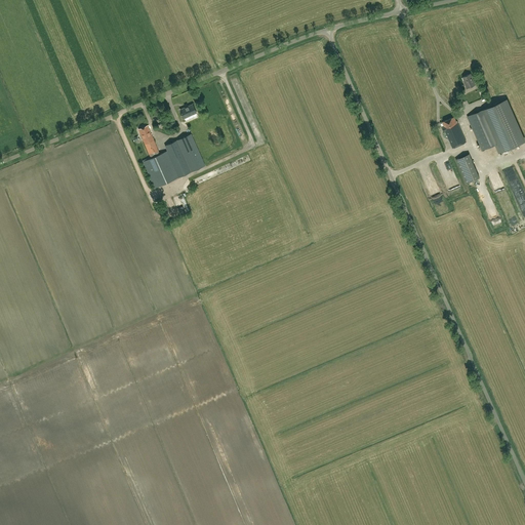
[(476,84),(471,74),(463,77),(466,82),(466,83),(468,87),(476,84)]
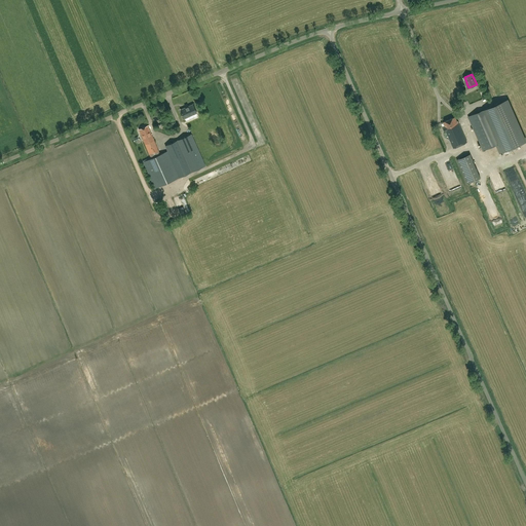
[(525,139),(509,99),(494,105),(468,116),(483,150),(496,145),(499,153),(525,141),(525,139)]
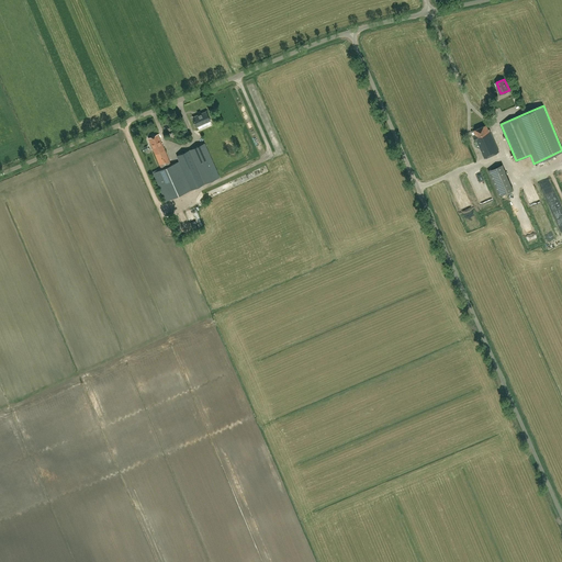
[(205,111),(192,117),(197,126),(210,121),(205,111)]
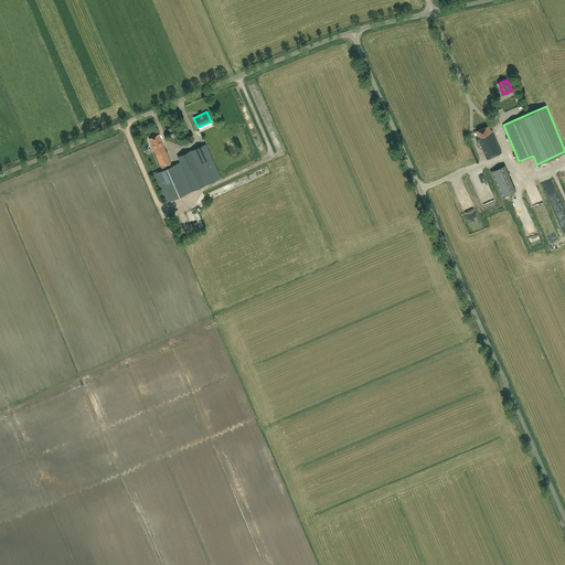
[(489,125),(476,130),(478,136),(477,137),(479,142),(480,141),(487,158),(502,151),(492,130),(491,130),(489,125)]
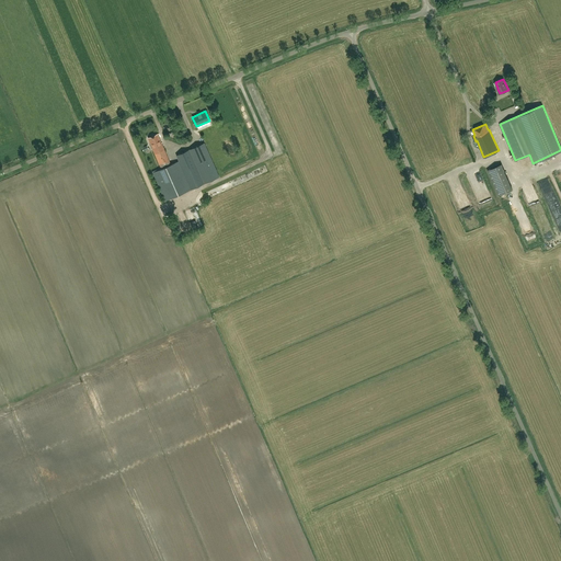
[(179,161),(171,164),(157,134),(147,138),(161,169),(152,172),(164,201),(219,176),(204,142),(176,156),(179,161)]
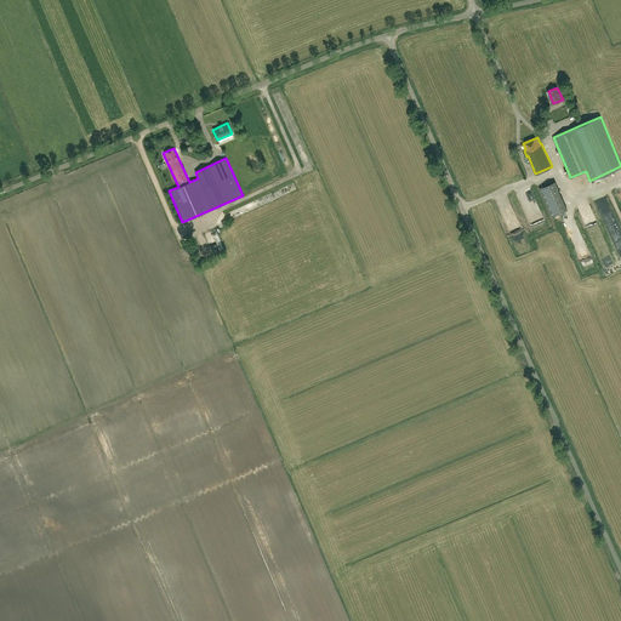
[(567,206),(557,178),(541,183),(551,212),(567,206)]
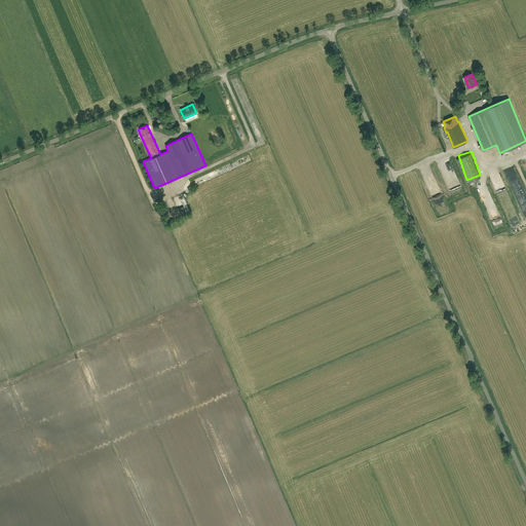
[(504,165),(508,176),(516,174),(513,163),(504,165)]
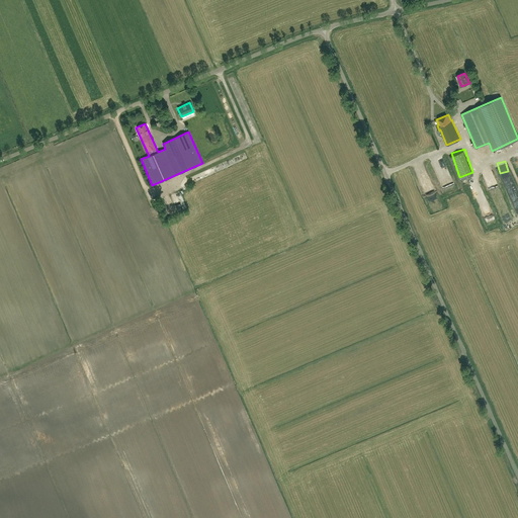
[(484,211),(488,222),(496,219),(492,208),(484,211)]
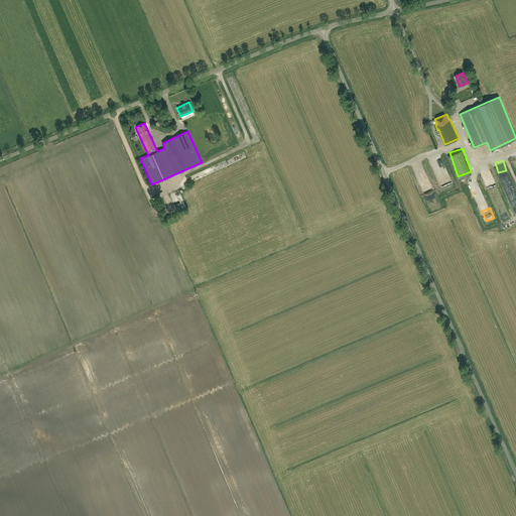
All buildings are outlined.
